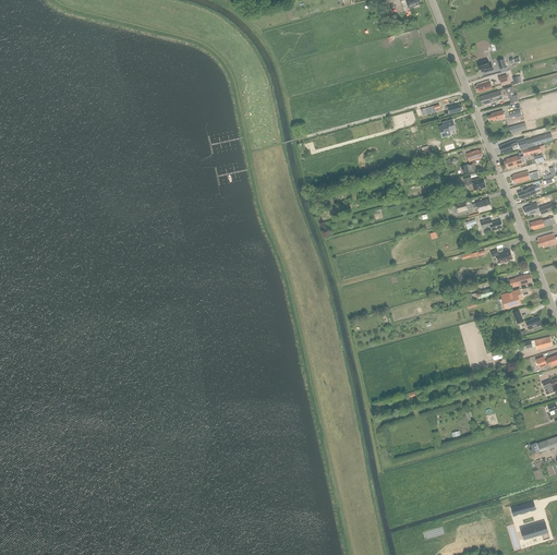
[(395,12),(388,14),(391,22),(398,20),(395,12)]
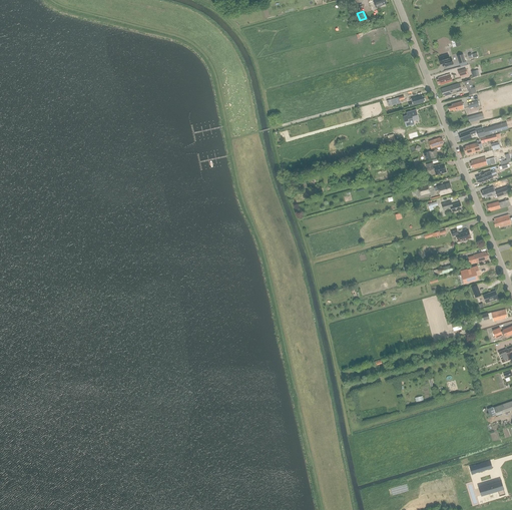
[(462,51),(456,53),(459,61),(464,59),(462,51)]
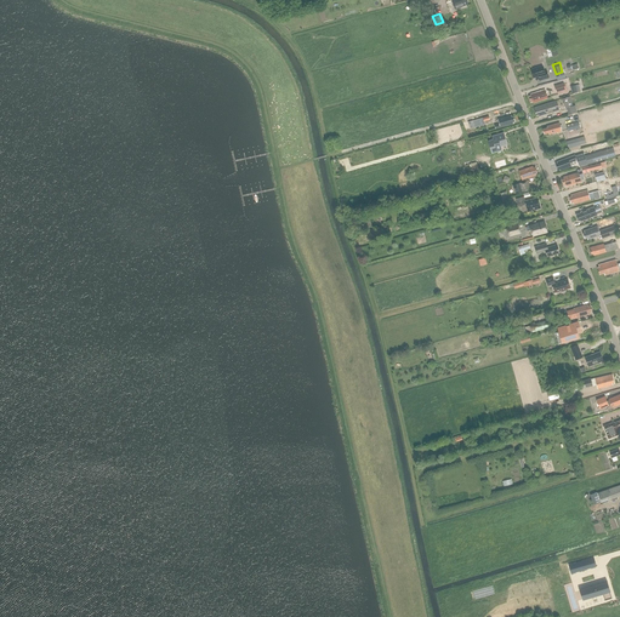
[(530,67),(533,74),(540,73),(541,76),(549,74),(546,68),(544,68),(542,63),(530,67)]
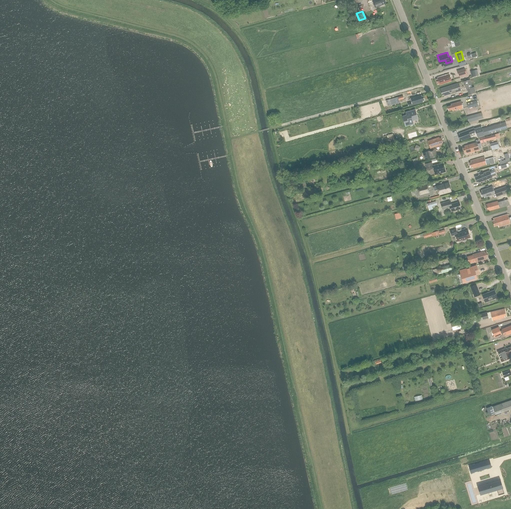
[(464,66),(456,68),(458,74),(466,72),(464,66)]
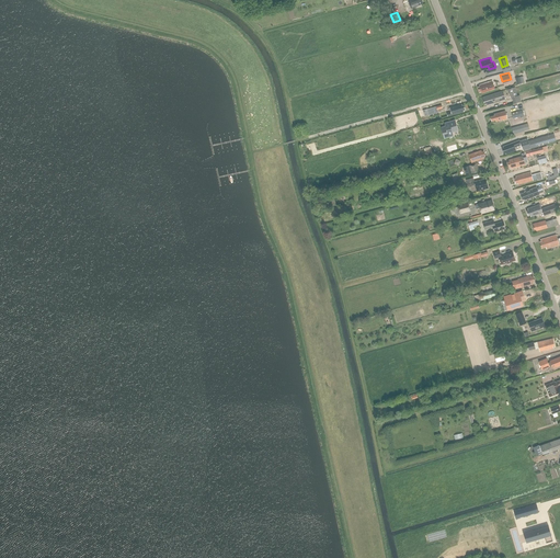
[(481,90),(493,86),(491,78),(478,82),(479,83),(477,84),(479,89),(480,89),(481,90)]
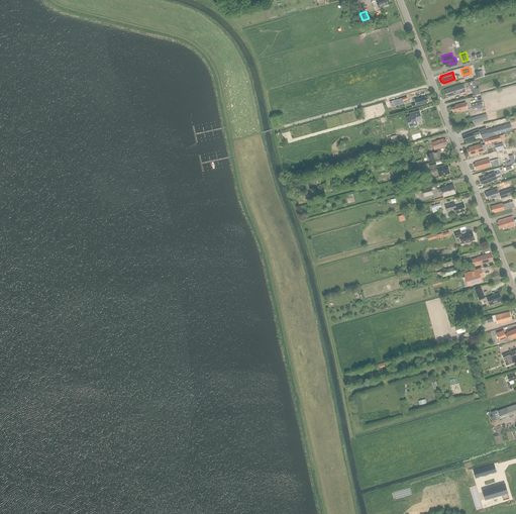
[(474,78),(468,80),(470,88),(476,86),(474,78)]
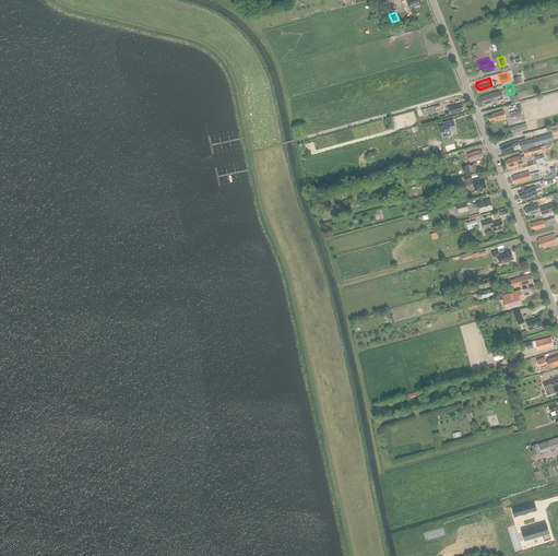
[(484,102),(502,96),(499,87),(479,94),(482,101),(484,99),(484,102)]
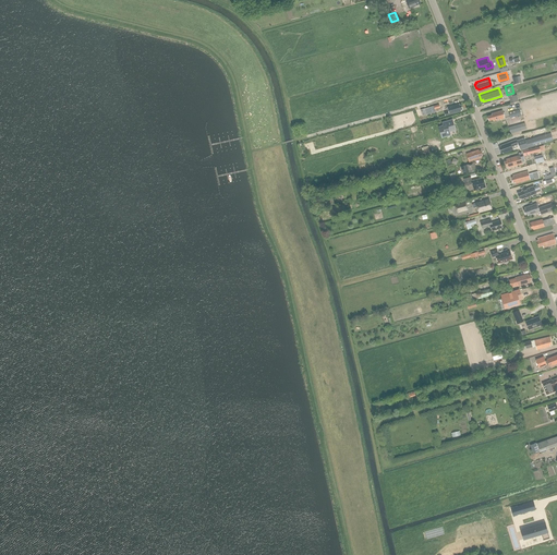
[(445,109),(444,110),(445,112),(448,111),(449,112),(460,108),(460,107),(462,107),(461,101),(459,103),(458,100),(446,105),(448,109),(445,109)]
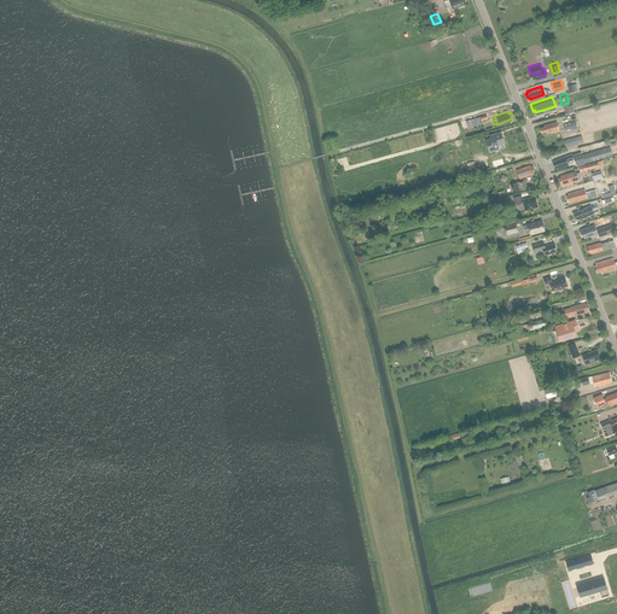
[(485,112),(473,116),(475,123),(482,121),(481,118),(487,116),(485,112)]
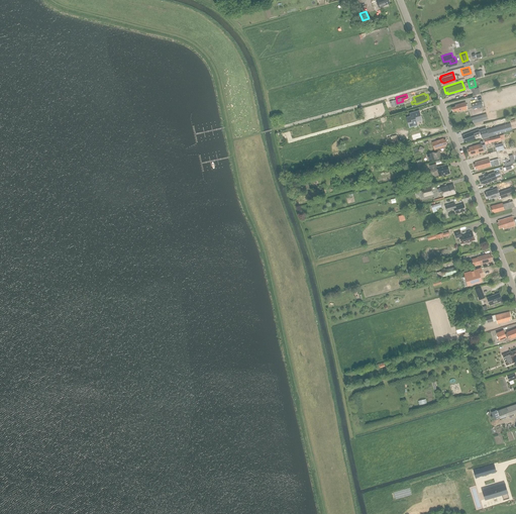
[(451,106),(451,107),(452,108),(452,109),(455,108),(457,107),(457,109),(458,108),(459,109),(460,109),(460,108),(467,106),(465,99),(454,102),(454,103),(451,104),(451,106)]
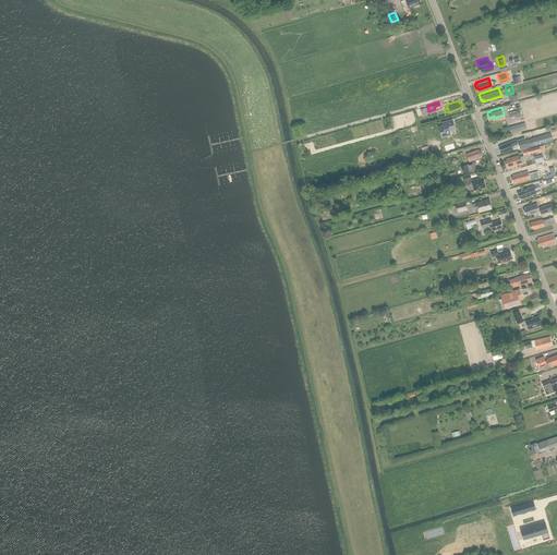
[(442,122),(437,123),(439,132),(444,131),(444,133),(449,132),(448,129),(455,128),(452,120),(451,121),(450,117),(440,120),(442,122)]
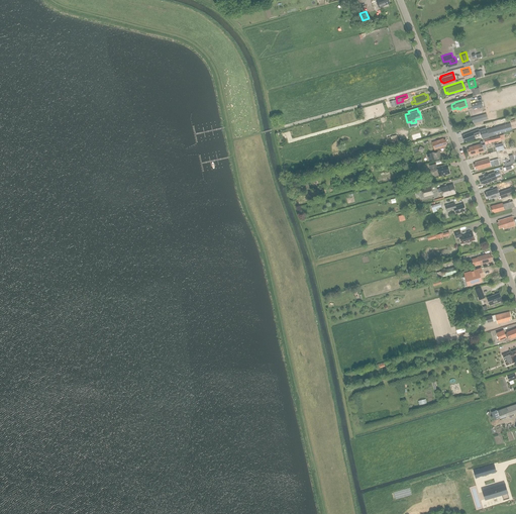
[(481,112),(471,115),(473,123),(483,121),(481,112)]
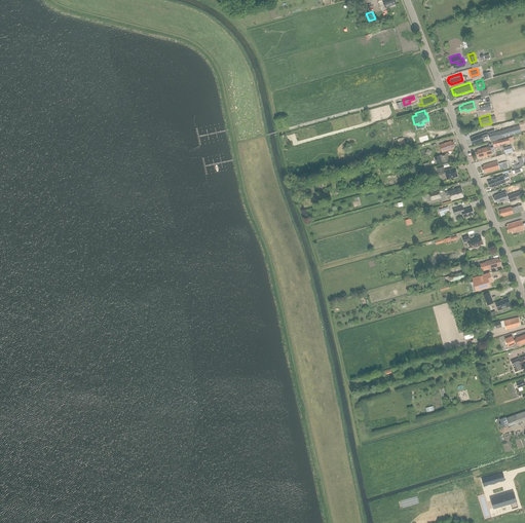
[(401,120),(398,121),(398,123),(402,123),(402,125),(409,124),(408,116),(401,116),(401,120)]
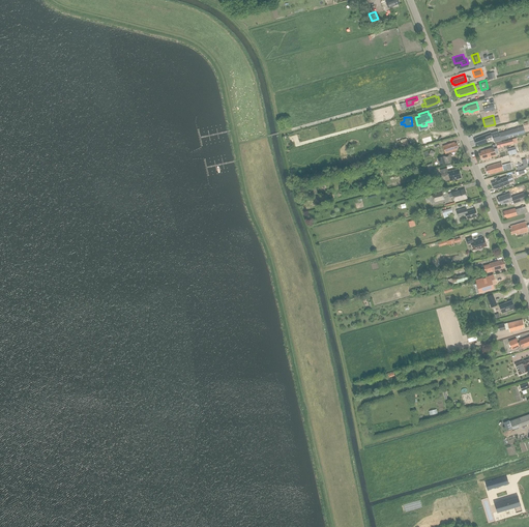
[(475,137),(474,138),(475,142),(476,141),(477,143),(487,139),(492,136),(493,139),(525,130),(522,122),(515,125),(508,127),(498,130),(498,128),(490,130),(489,129),(474,135),(475,137)]
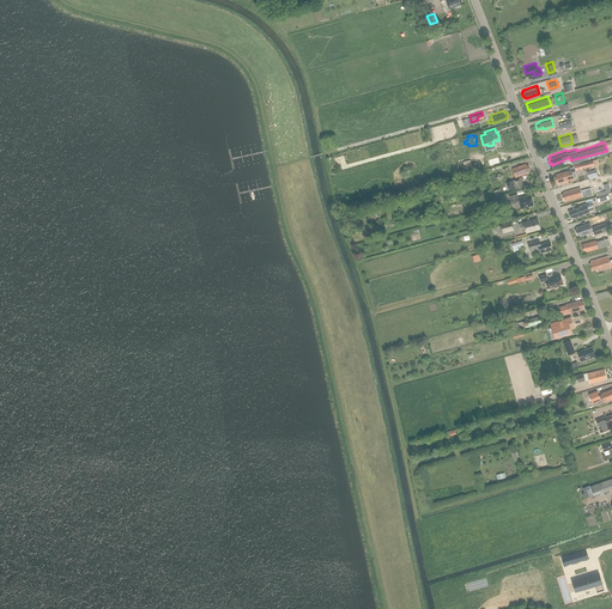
[(527,168),(528,168),(527,162),(526,162),(526,160),(511,165),(514,174),(528,169),(527,168)]
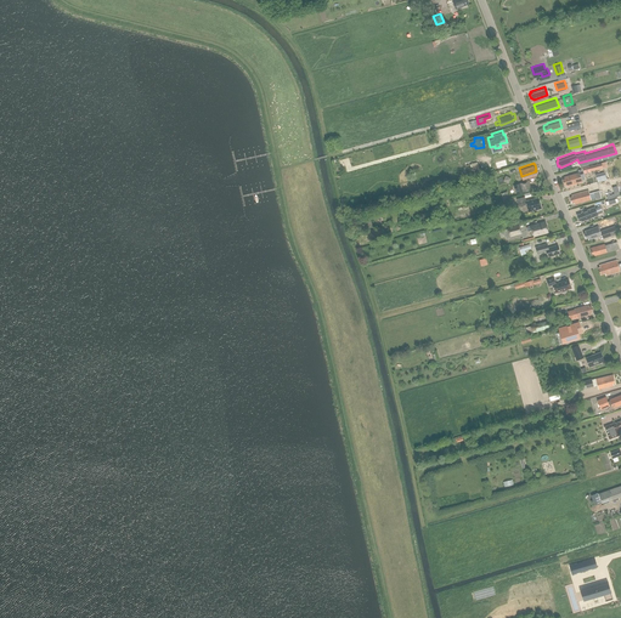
[(609,168),(598,170),(600,177),(610,175),(609,168)]
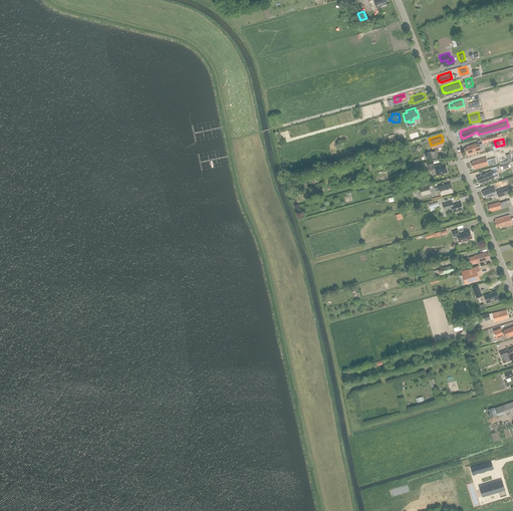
[(468,151),(480,147),(477,140),(466,144),(466,145),(464,146),(466,150),(467,150),(468,151)]
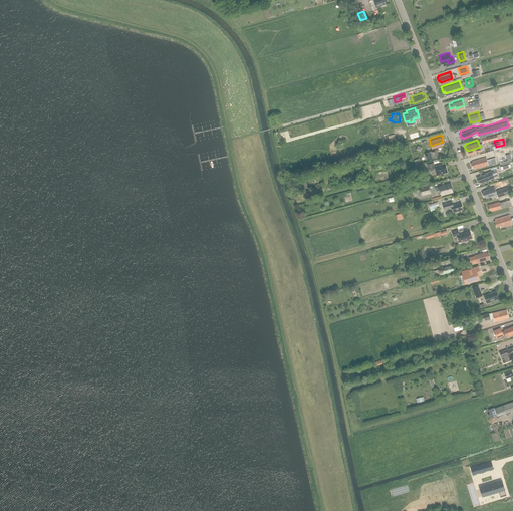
[(427,158),(438,154),(436,147),(424,151),(427,158)]
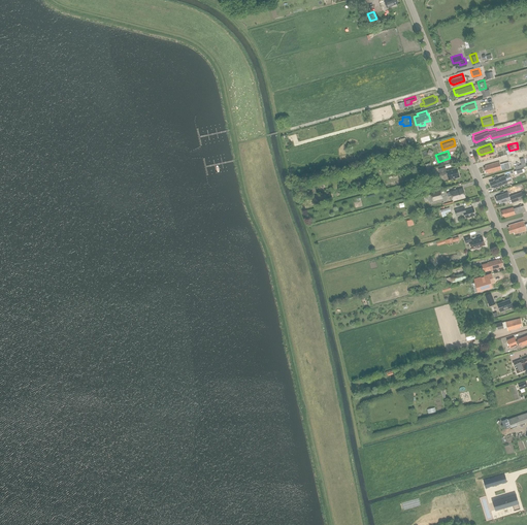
[(487,169),(487,171),(501,167),(500,167),(505,166),(505,167),(509,166),(507,160),(499,162),(498,159),(485,163),(485,165),(484,165),(485,170),(487,169)]
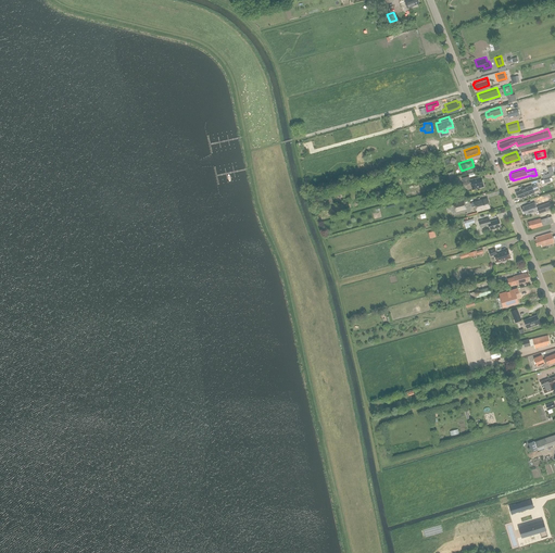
[(483,184),(480,174),(469,177),(468,173),(461,175),(463,181),(469,180),(471,187),(476,186),(479,186),(479,185),(483,184)]
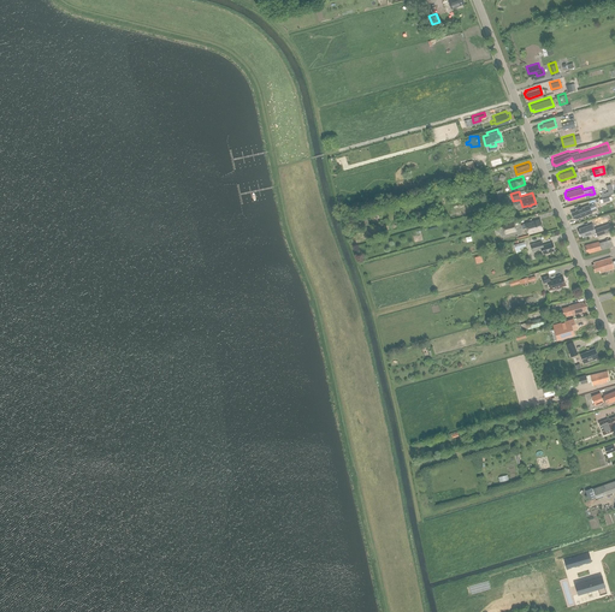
[(574,215),(591,209),(587,202),(574,207),(575,208),(572,211),(573,215),(574,214),(574,215)]
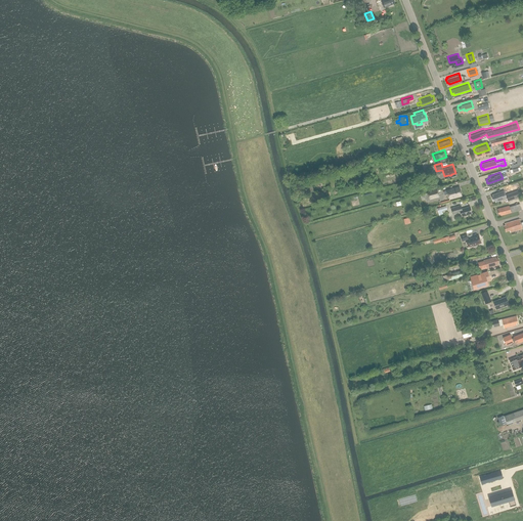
[(461,192),(459,185),(459,184),(442,188),(443,192),(447,191),(449,196),(461,192)]
